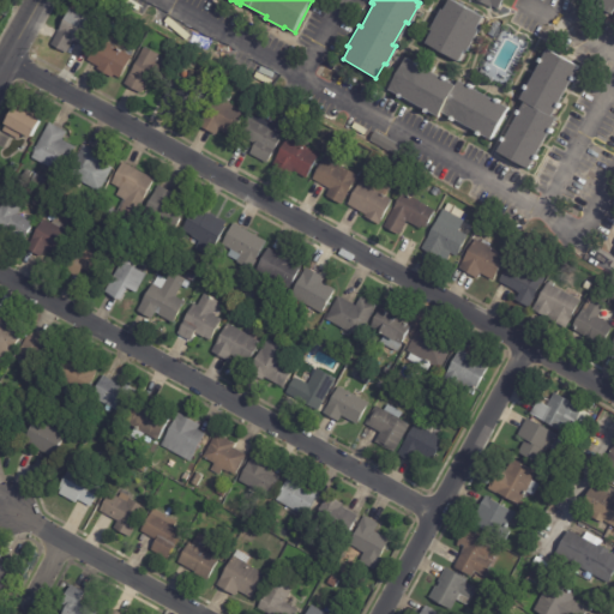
[(473,46),(469,52),(467,50),(459,62),(427,44),(433,32),(432,31),(444,10),(445,11),(451,0),(483,18),(477,29),(480,31),(473,46)]
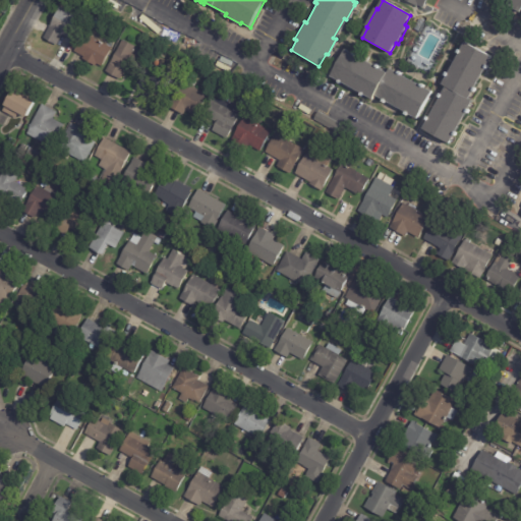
[(520,8),(519,12),(512,9),(513,7),(507,4),(509,0),(520,0),(520,8)]
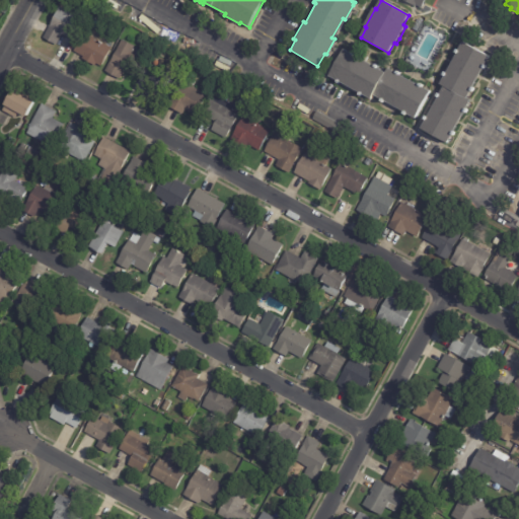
[(75,17),(82,21),(72,41),(62,35),(57,46),(43,39),(59,8),(75,17)]
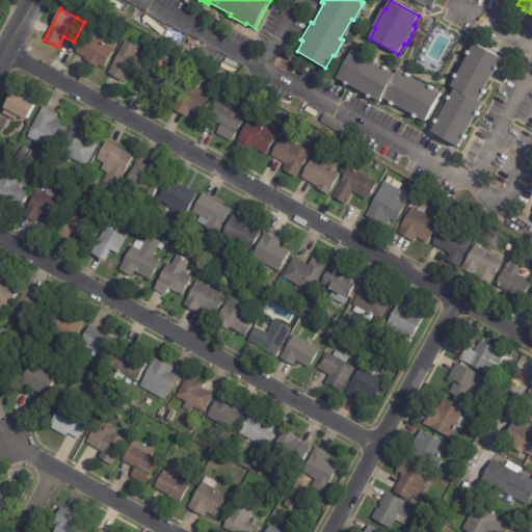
[(111,41),(112,41),(108,47),(114,50),(103,70),(98,67),(97,69),(83,61),(85,58),(76,54),(86,34),(90,37),(94,30),(111,41)]
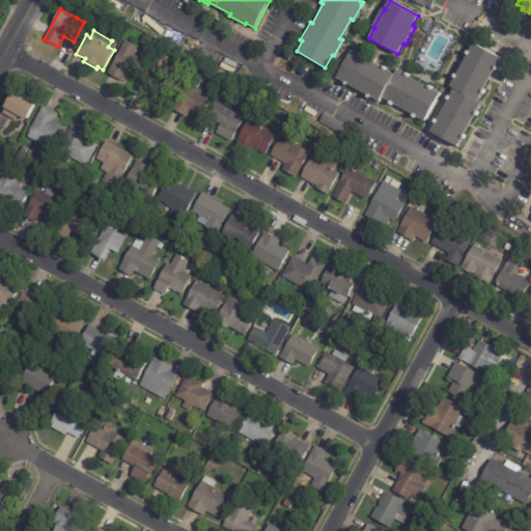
[(123,76),(120,81),(106,73),(123,40),(136,48),(132,55),(144,61),(135,78),(126,73),(123,76)]
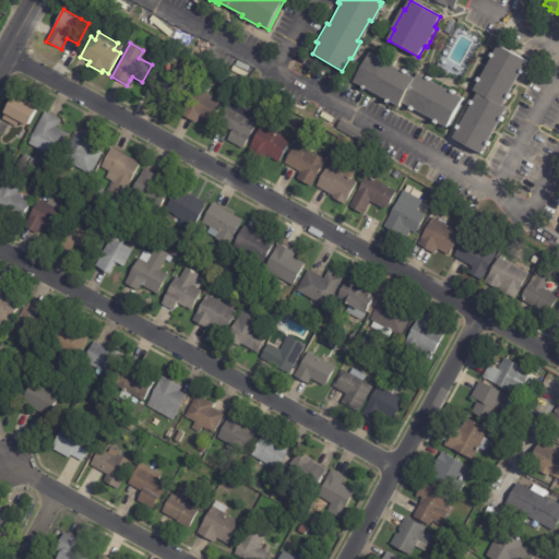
[(516,82),(502,107),(507,109),(482,156),(453,140),(478,94),(474,92),(499,46),(527,61),(516,82)]
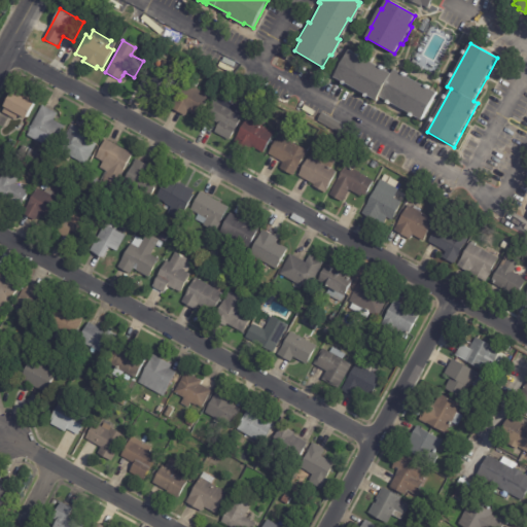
[(394,70),(436,94),(422,120),(379,97),(377,101),(335,78),(350,50),(392,74),(394,70)]
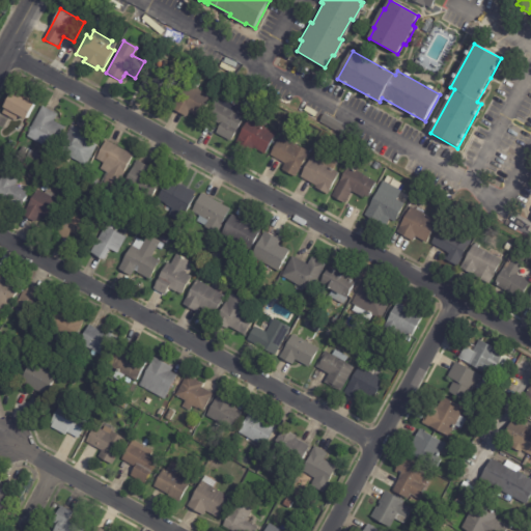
[(154,66),(179,81),(168,102),(158,95),(155,101),(139,91),(154,66)]
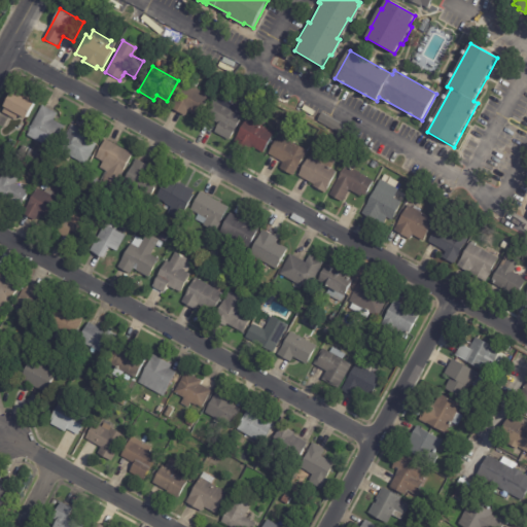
[(190,85),(198,90),(210,98),(199,118),(188,112),(185,117),(171,108),(185,82),(190,85)]
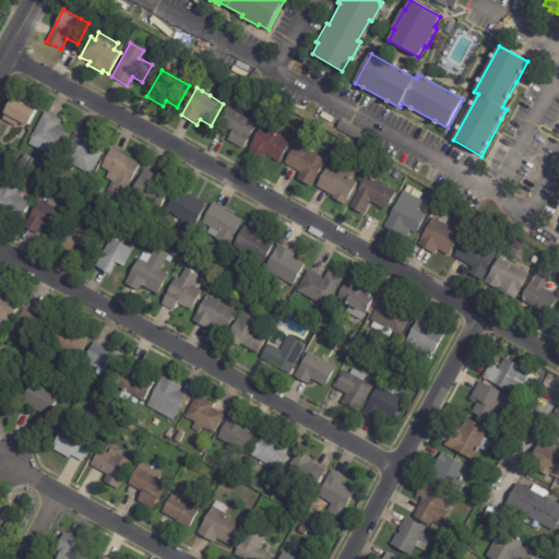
[(26,126),(22,123),(20,128),(6,120),(8,116),(6,115),(14,98),(37,111),(28,127),(26,126)]
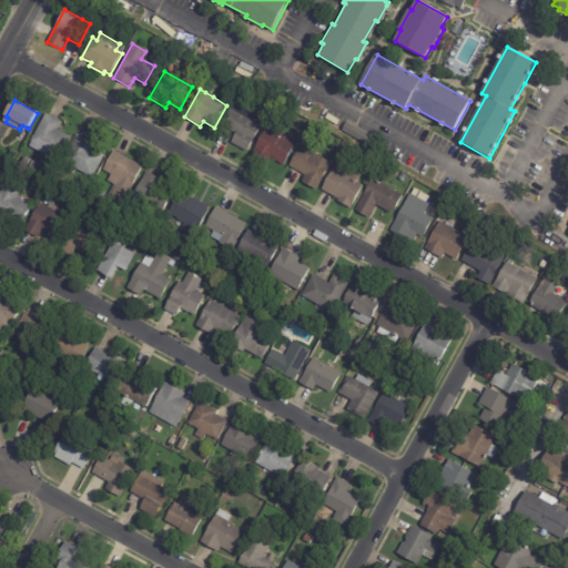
[(246,153),(231,144),(236,134),(222,127),(231,111),(234,112),(237,105),(264,120),(246,153)]
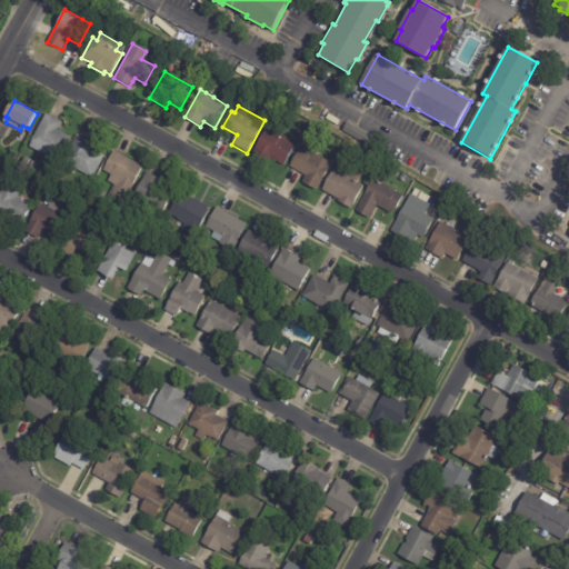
[(48,116),(60,122),(56,130),(69,137),(59,157),(50,152),(48,158),(27,147),(43,113),(48,116)]
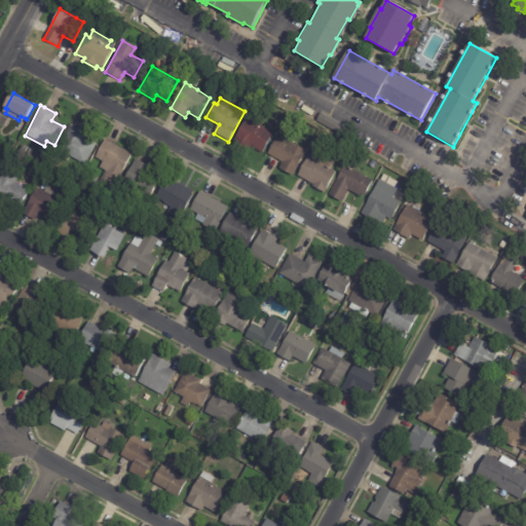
[(273,134),(262,154),(251,148),(249,152),(233,144),(247,119),(249,120),(253,113),(266,120),(262,126),(273,134)]
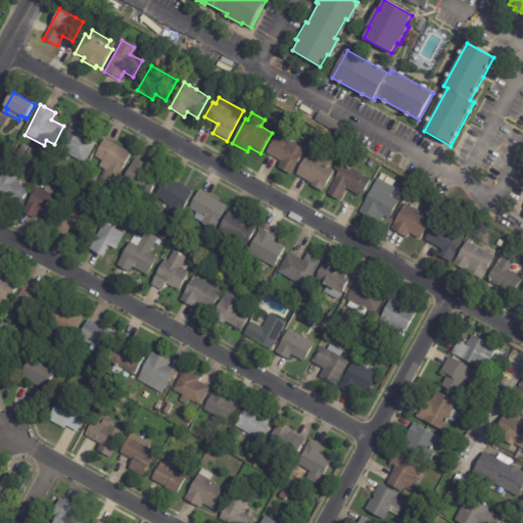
[(340,127),(337,133),(327,127),(330,121),(340,127)]
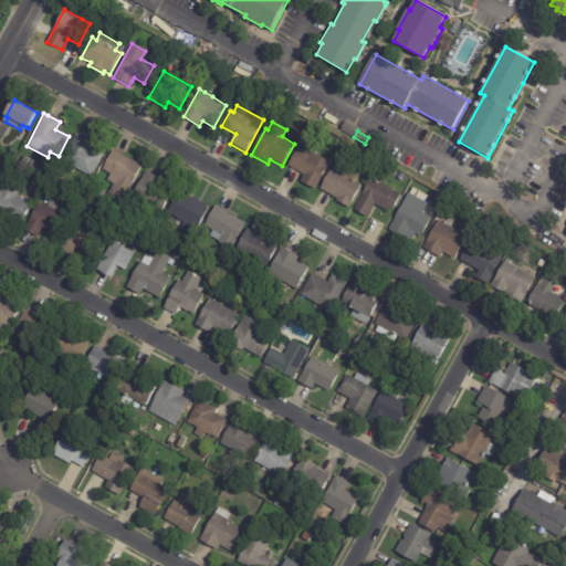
[(79,136),(94,145),(91,149),(103,156),(90,178),(61,161),(76,135),(79,136)]
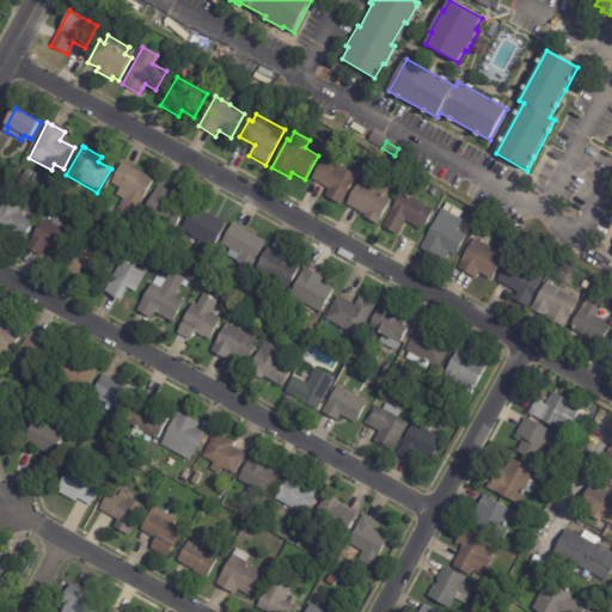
[(325,188),(312,181),(322,161),(324,163),(326,158),(342,166),(341,167),(357,176),(342,206),(325,197),(330,190),(325,188)]
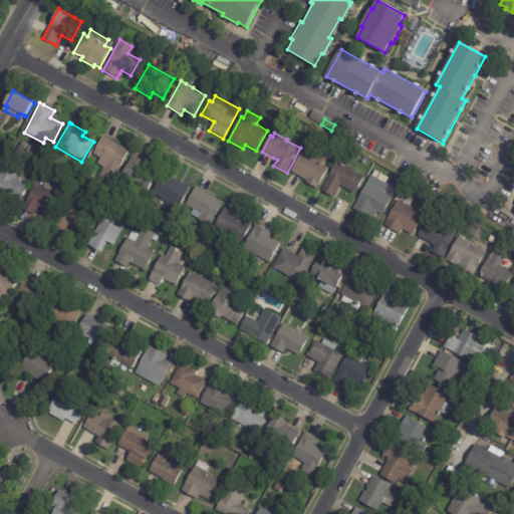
[(103,138),(129,151),(106,192),(93,185),(102,168),(96,165),(99,159),(91,156),(101,137),(103,138)]
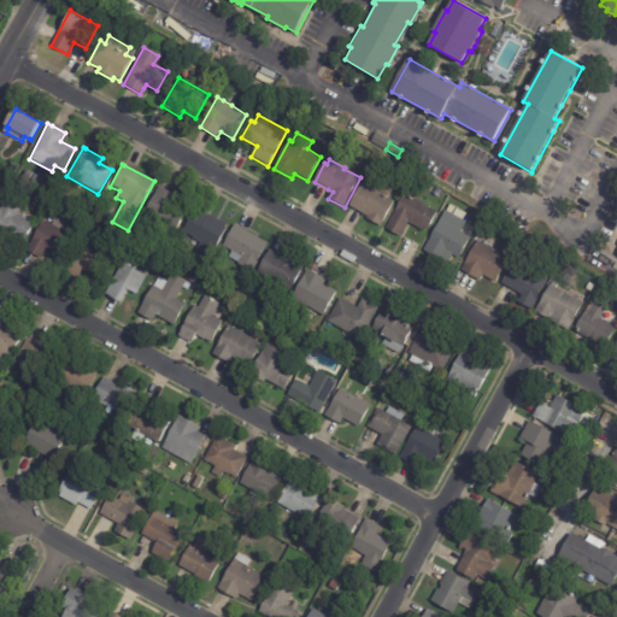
[(33,174),(29,180),(23,176),(27,170),(33,174)]
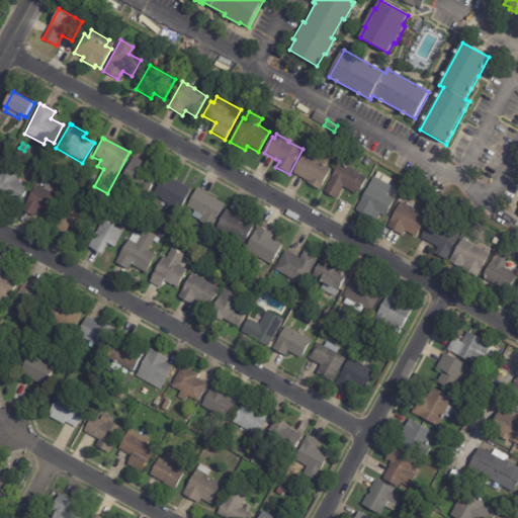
[(29,148),(35,152),(32,157),(25,153),(29,148)]
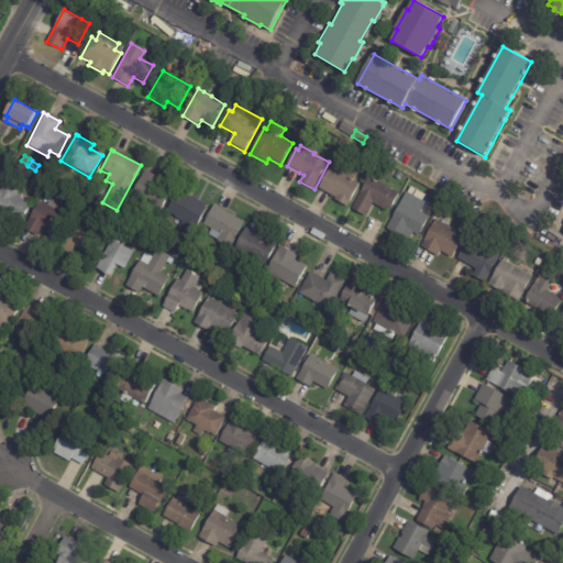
[(335,201),(334,201),(335,198),(319,189),(330,169),(339,163),(357,174),(353,181),(359,185),(346,208),(335,201)]
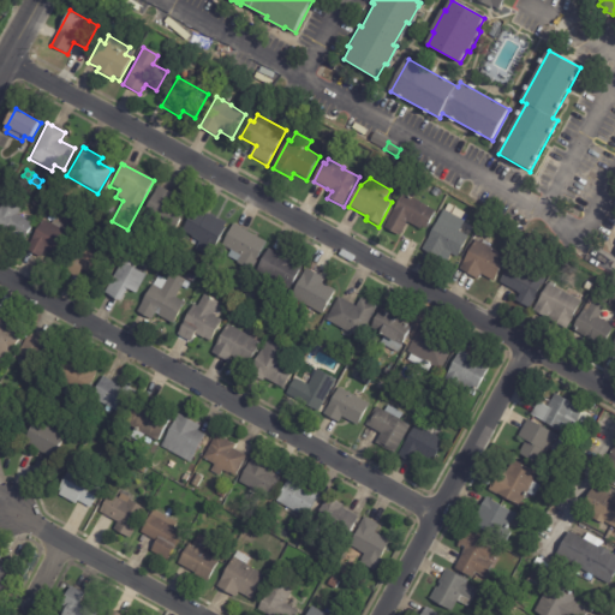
[(162,189),(178,197),(174,203),(186,209),(173,232),(143,214),(159,186),(162,189)]
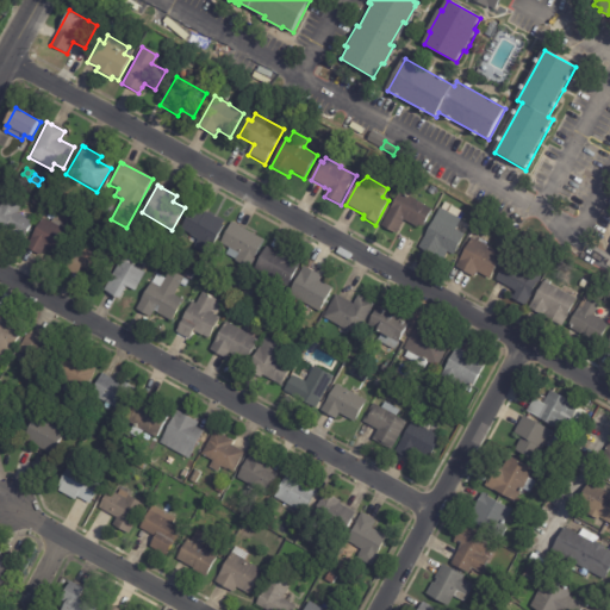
[(405,222),(403,221),(396,234),(381,226),(399,192),(400,193),(404,186),(412,191),(409,198),(431,211),(422,228),(418,225),(417,228),(405,222)]
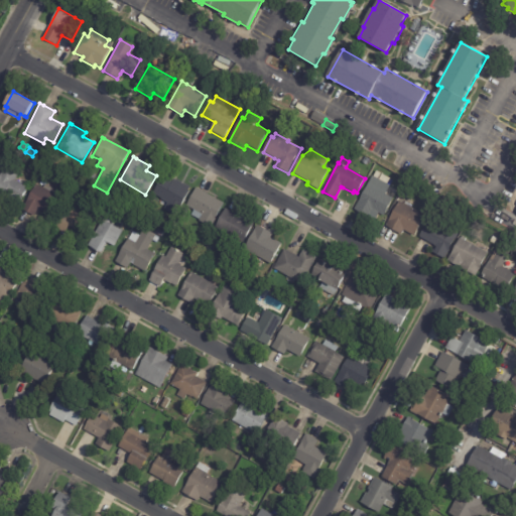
[(0,199),(0,176),(4,169),(17,176),(14,181),(27,188),(16,208),(0,199)]
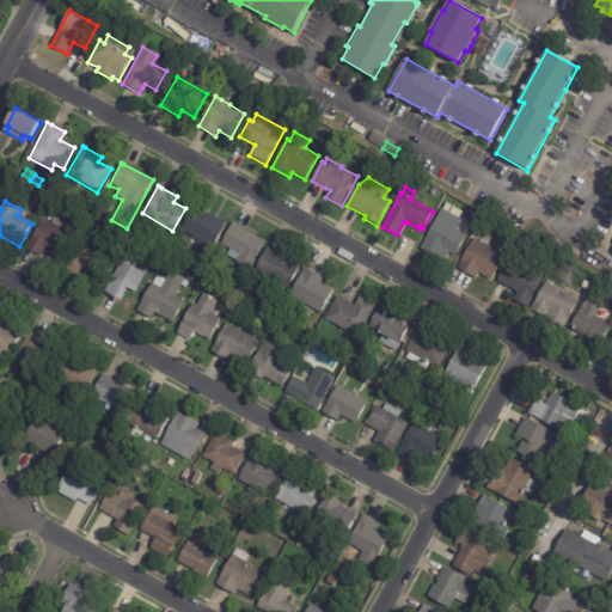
[(460,212),(457,219),(459,220),(454,231),(465,236),(454,256),(447,252),(442,262),(418,249),(440,208),(441,209),(445,203),(460,212)]
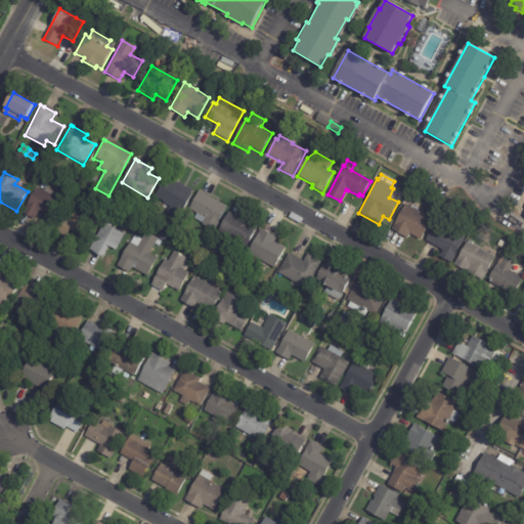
[(166,180),(174,185),(176,182),(191,191),(190,194),(191,194),(178,220),(166,213),(170,207),(155,199),(165,179),(166,180)]
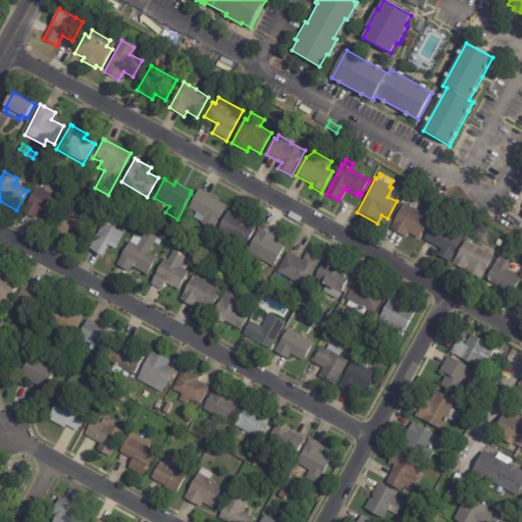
[(32,219),(21,213),(36,188),(43,192),(45,188),(57,195),(55,198),(60,201),(50,219),(38,212),(34,220),(32,219)]
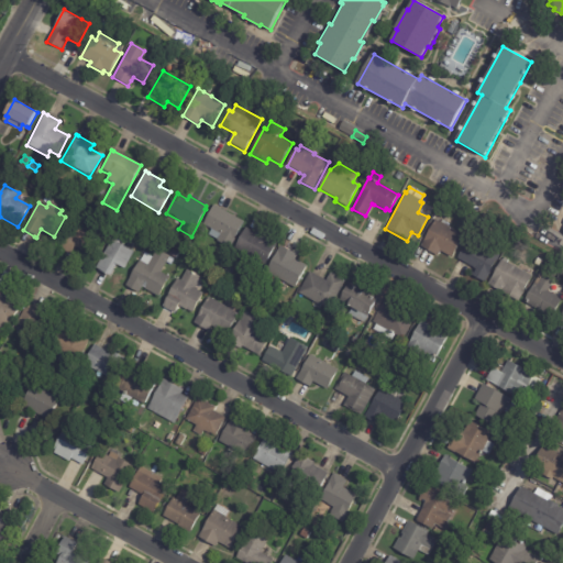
[(217,208),(244,222),(230,251),(216,243),(218,241),(209,236),(211,231),(203,227),(214,207),(217,208)]
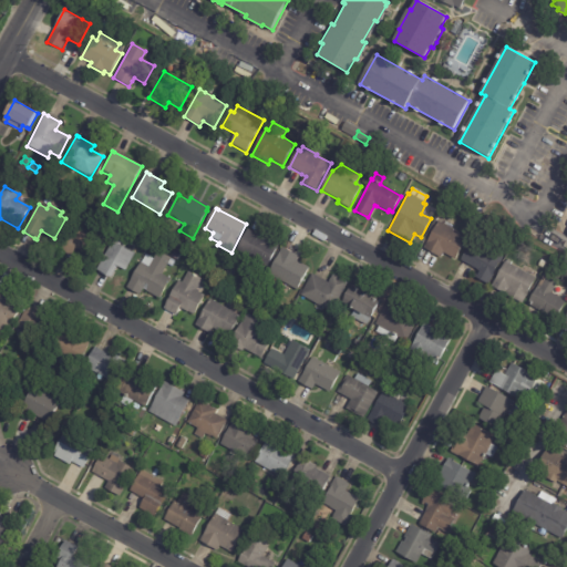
[(442,225),(466,239),(454,260),(443,255),(441,259),(423,249),(437,223),(442,225)]
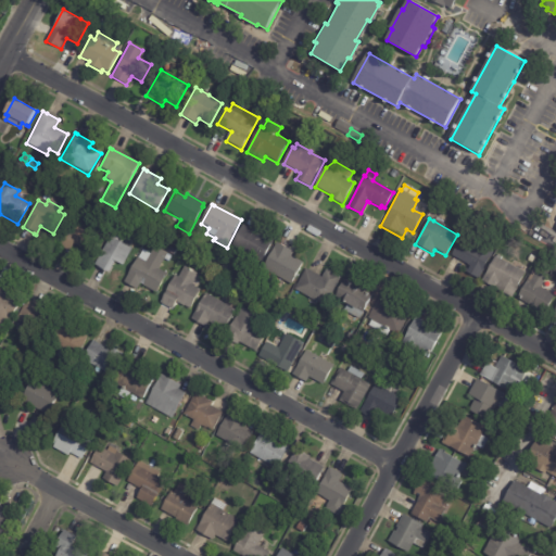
[(72,245),(72,244),(67,252),(54,244),(64,228),(68,231),(75,220),(99,235),(87,254),(72,245)]
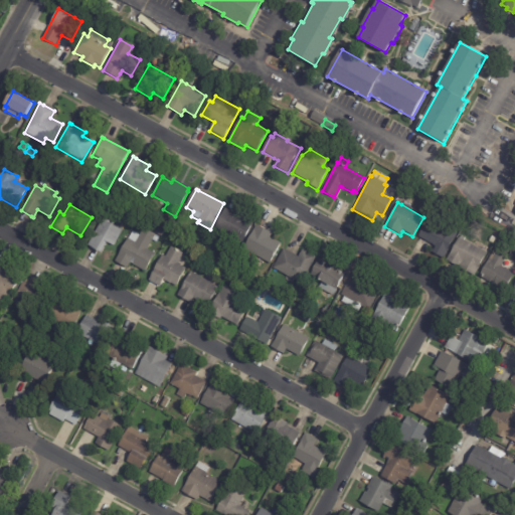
[(226,210),(233,214),(234,212),(247,219),(246,221),(251,224),(242,243),(214,228),(224,209),(226,210)]
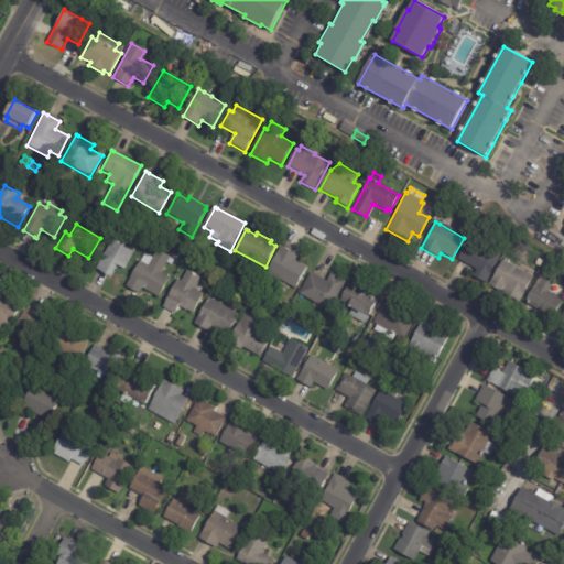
[(126,242),(123,247),(133,253),(116,282),(95,270),(115,234),(127,240),(126,242)]
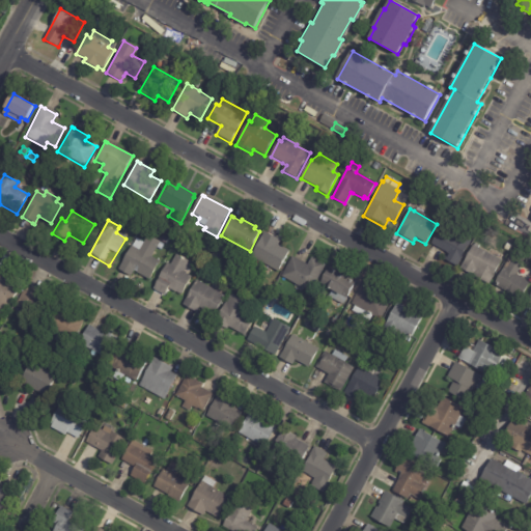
[(470,241),(456,266),(442,258),(446,252),(430,244),(441,224),(470,241)]
